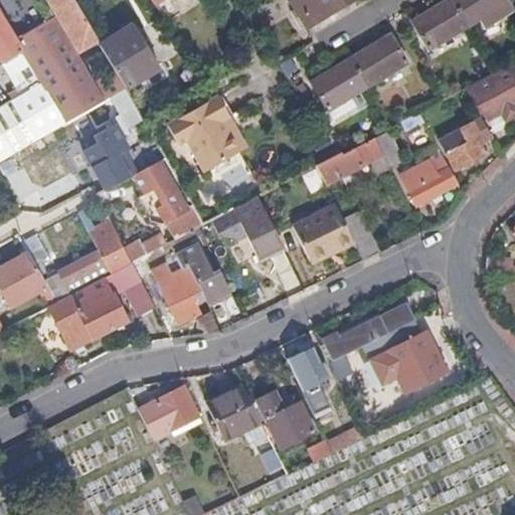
[(0,0),(0,15),(13,38),(29,28),(24,18),(34,11),(32,7),(36,4),(33,0),(0,0)]
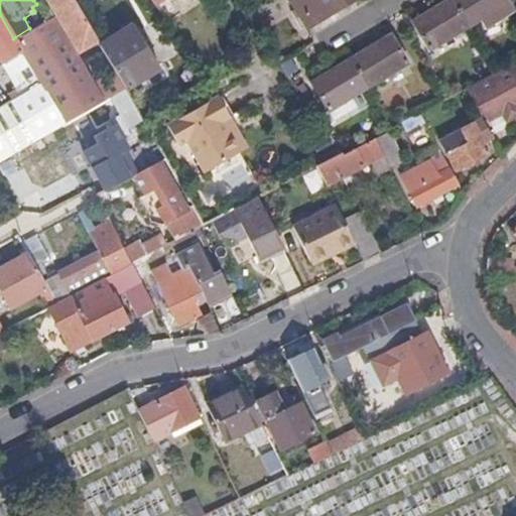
[(98,40),(74,0),(48,0),(80,50),(98,40)]
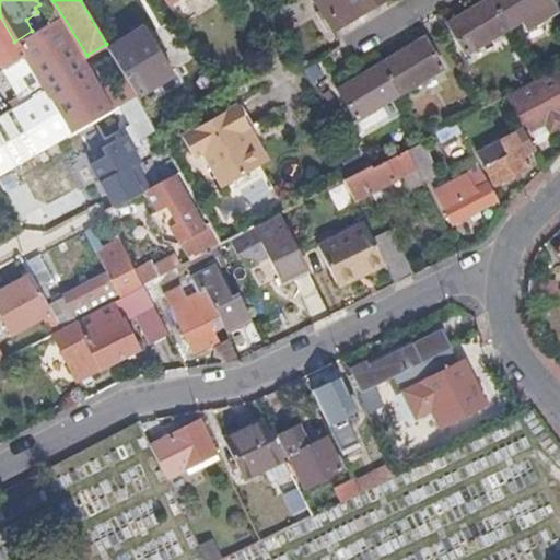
[(317,0),(316,1),(336,33),(388,0),(317,0)]
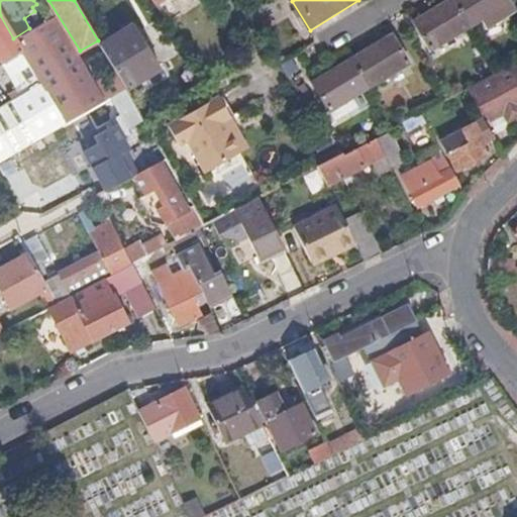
[(453,0),(415,24),(432,52),(483,21),(488,30),(504,21),(498,12),(512,4),(509,0),(453,0)]
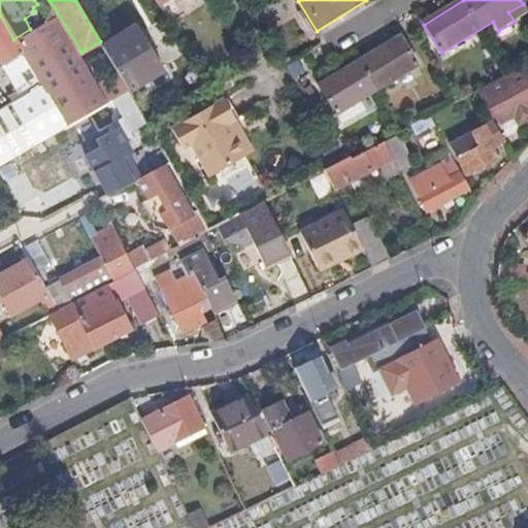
[(23,53),(17,44),(13,39),(0,15),(0,62),(2,66),(23,53)]
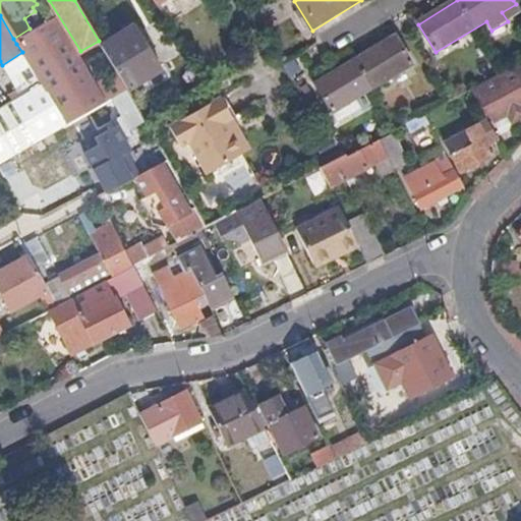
[(74,121),(77,120),(87,114),(106,104),(96,85),(56,19),(16,44),(22,52),(45,90),(67,126),(74,121)]
